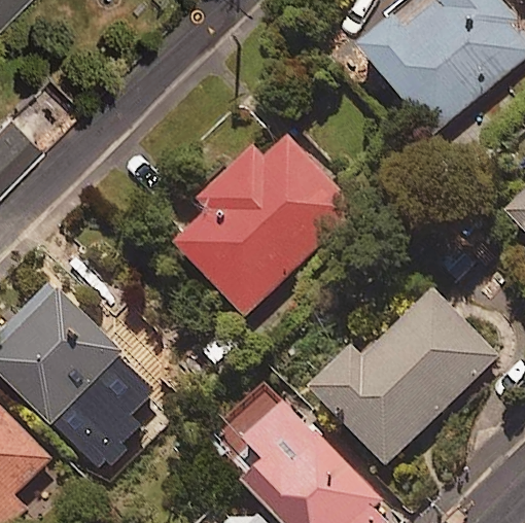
[(0,14),(14,0),(0,0),(0,14)]
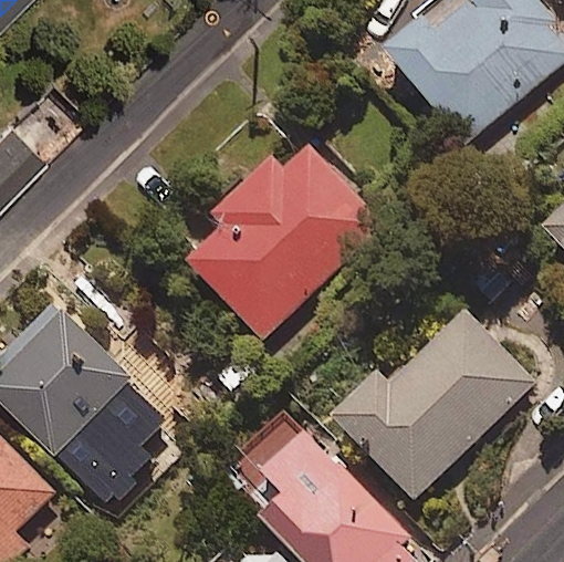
[(428,0),(410,16),(416,22),(384,49),(466,145),(563,61),(563,35),(533,0),(428,0)]
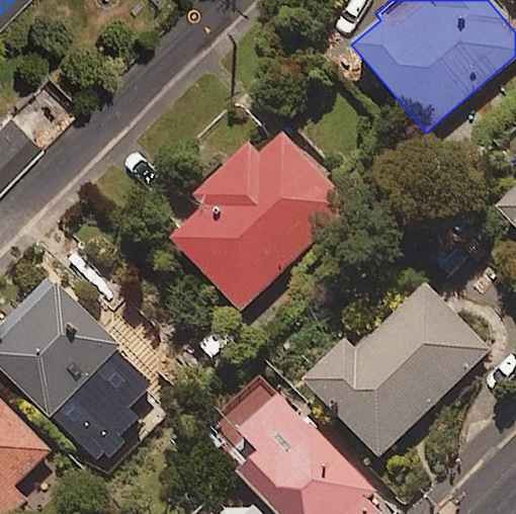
[(0,175),(35,134),(3,105),(0,109),(0,175)]
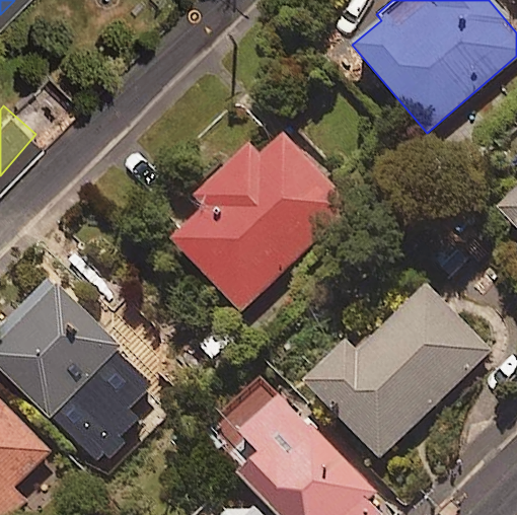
[(352,203),(285,133),(264,153),(254,144),(196,201),(206,211),(173,241),(239,310),(352,203)]
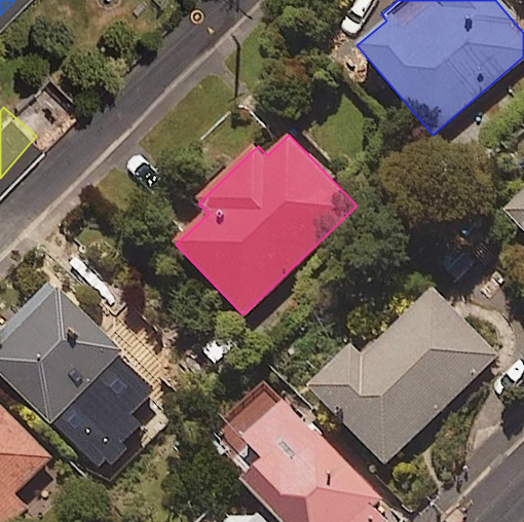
[(523,198),(509,214),(523,229),(523,198)]
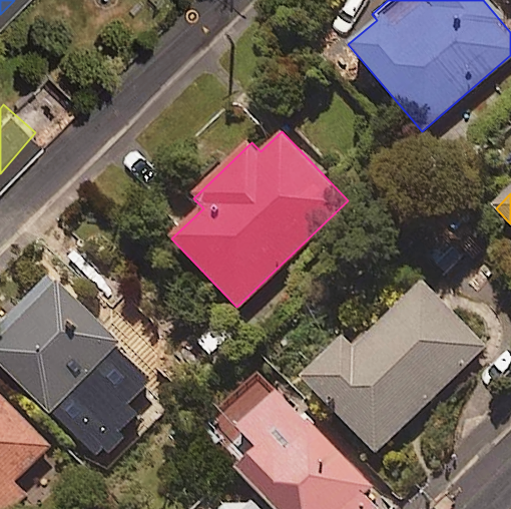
[(118,342),(48,277),(0,328),(0,364),(99,457),(135,419),(88,375),(118,342)]
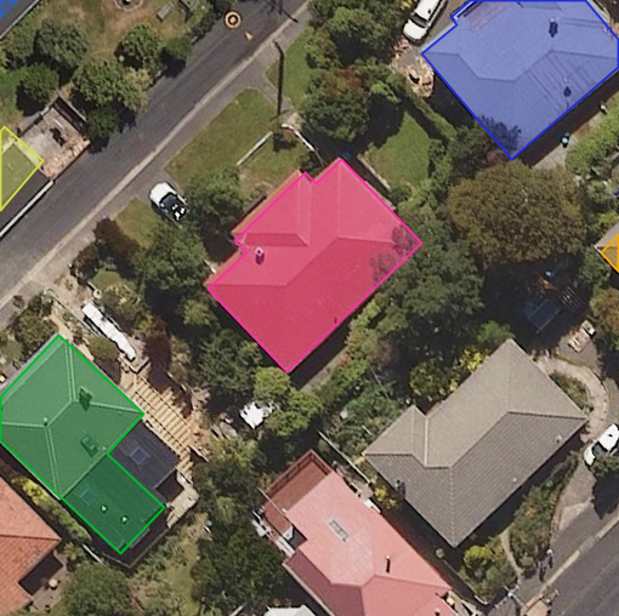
[(586,420),(512,343),(427,427),(412,411),(365,455),(455,547),(586,420)]
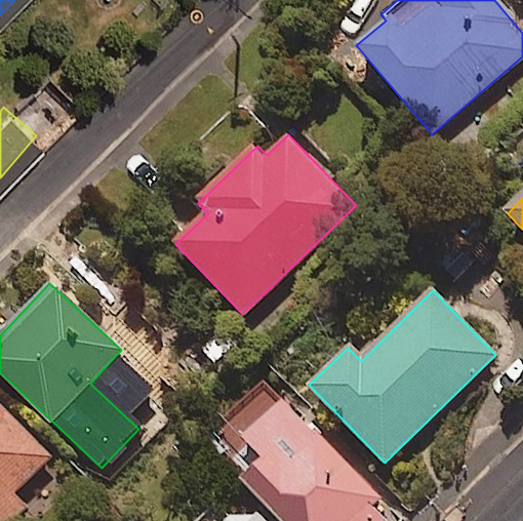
[(383,488),(259,384),(199,454),(278,520),(385,520),(387,519),(369,504),(383,488)]
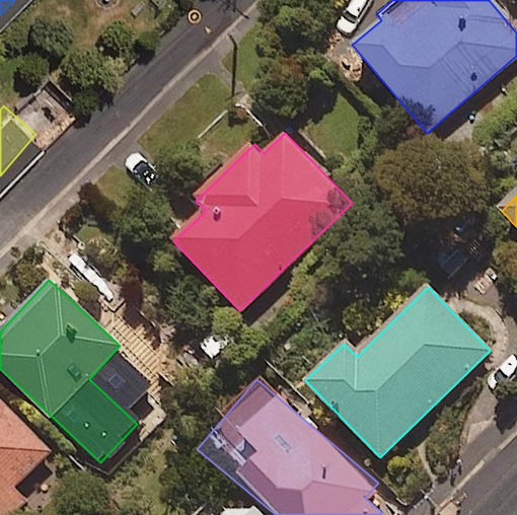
[(0,514),(9,514),(24,500),(12,488),(49,450),(0,401),(0,514)]
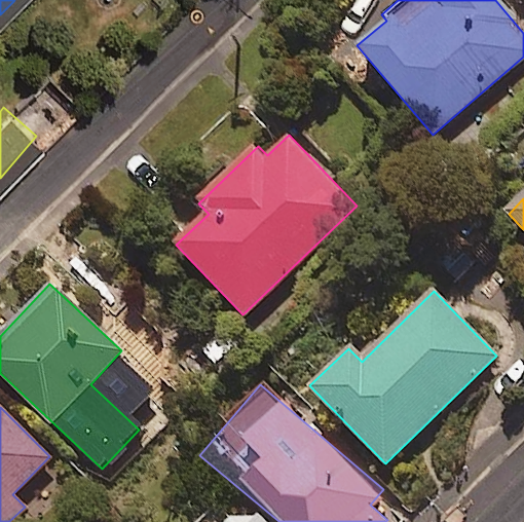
All buildings are outlined.
